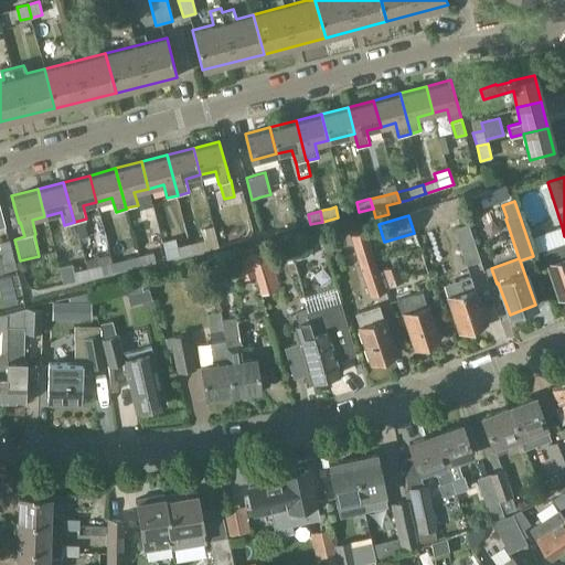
[(365,224),(350,230),(351,235),(370,296),(386,290),(385,288),(379,270),(365,224)]
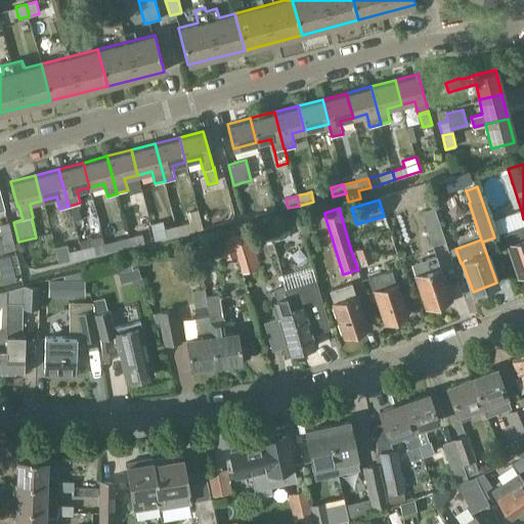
[(434,246),(446,242),(435,208),(422,212),(432,245),(434,246)]
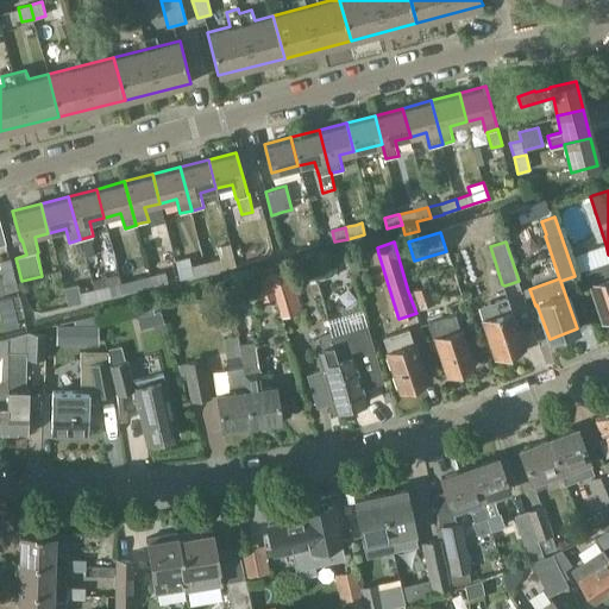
[(220,258),(205,262),(208,274),(237,267),(233,255),(231,243),(217,246),(217,248),(220,258)]
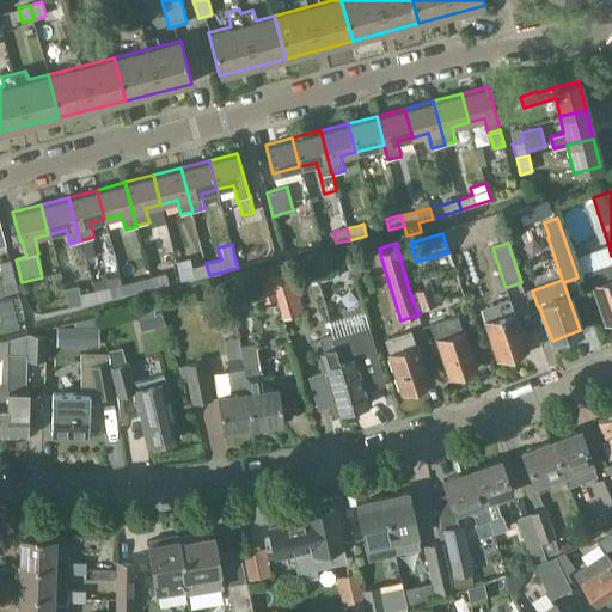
[(177,261),(176,262),(181,282),(182,282),(209,275),(206,263),(194,267),(193,267),(193,265),(190,258),(189,258),(177,261)]
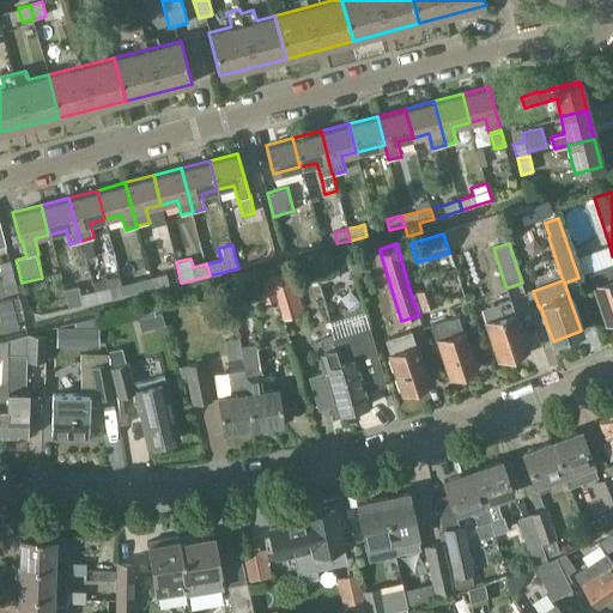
[(10,260),(0,262),(0,266),(4,278),(14,275),(11,260),(10,260)]
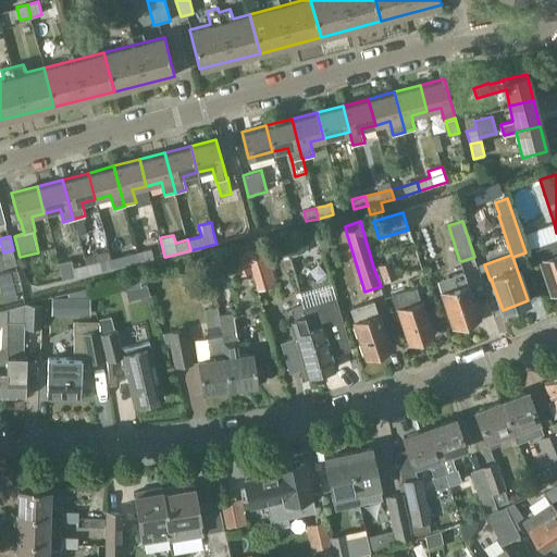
[(556,238),(548,242),(535,246),(540,260),(551,294),(556,292),(556,238)]
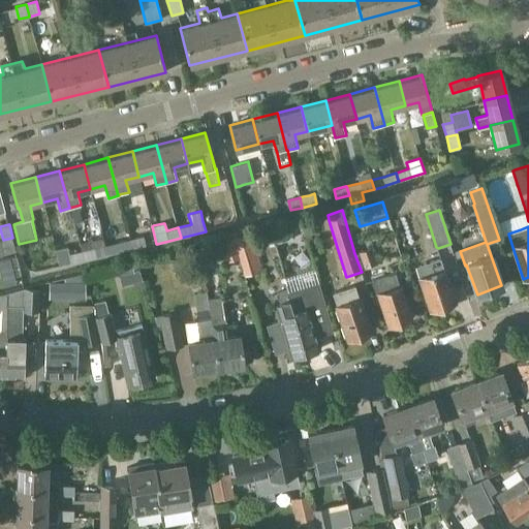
[(289,228),(274,234),(277,243),(292,239),(289,228)]
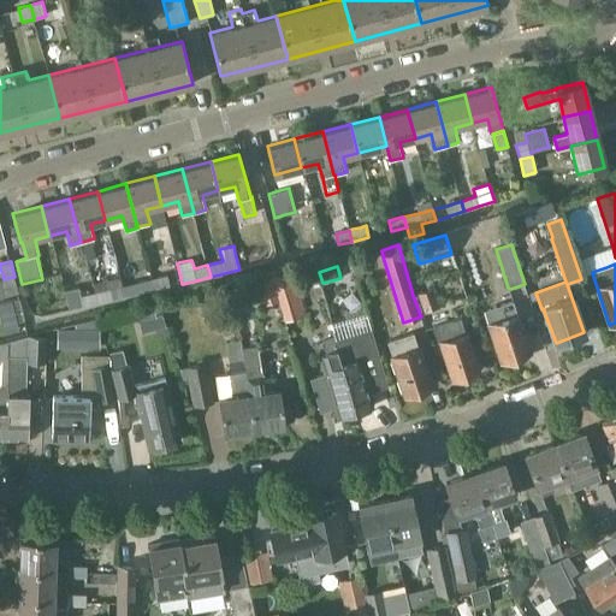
[(273,277),(279,301),(283,314),(304,308),(294,271),(273,277)]
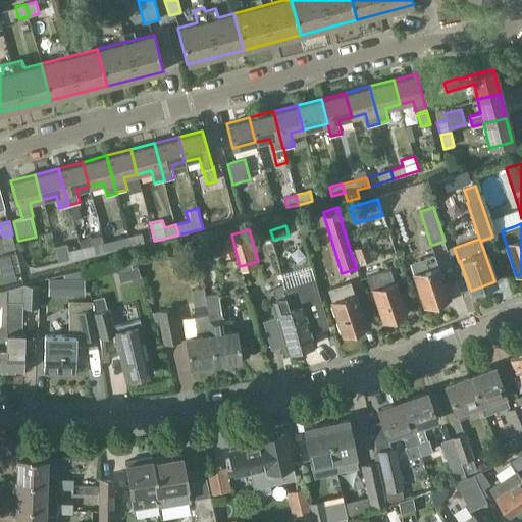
[(129,236),(132,246),(145,243),(143,232),(129,236)]
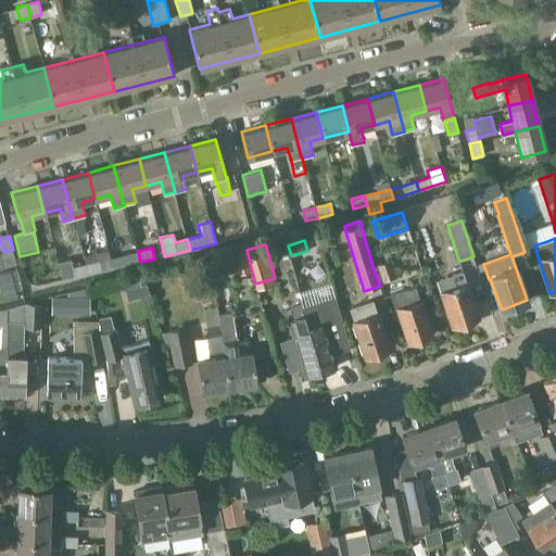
[(252,272),(247,250),(245,249),(234,252),(240,275),(252,272)]
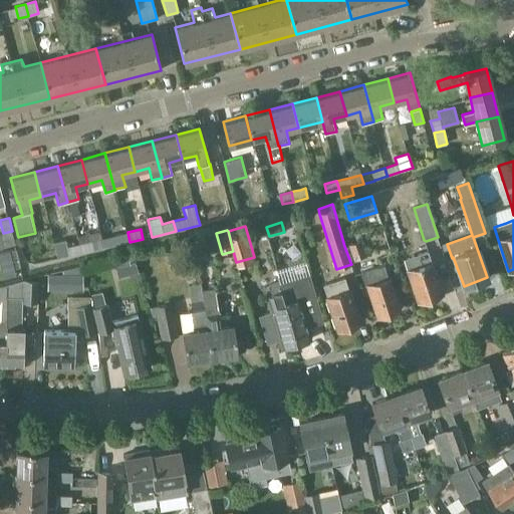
[(16,246),(12,231),(3,233),(6,248),(16,246)]
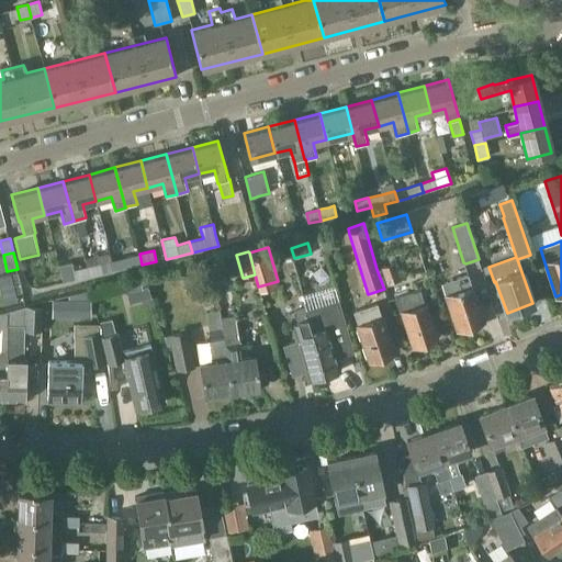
[(139,254),(125,257),(128,268),(142,265),(139,254)]
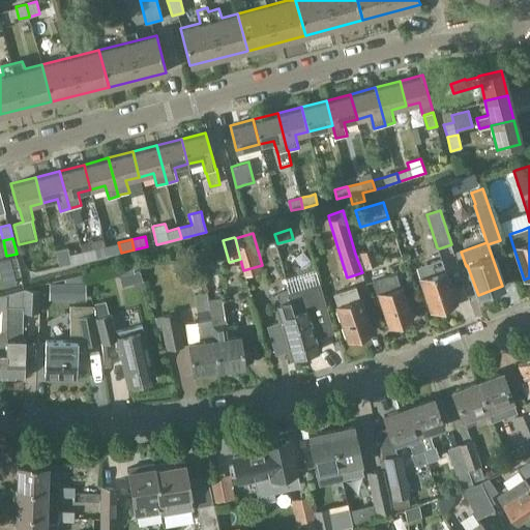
[(212,242),(198,245),(201,260),(215,257),(212,242)]
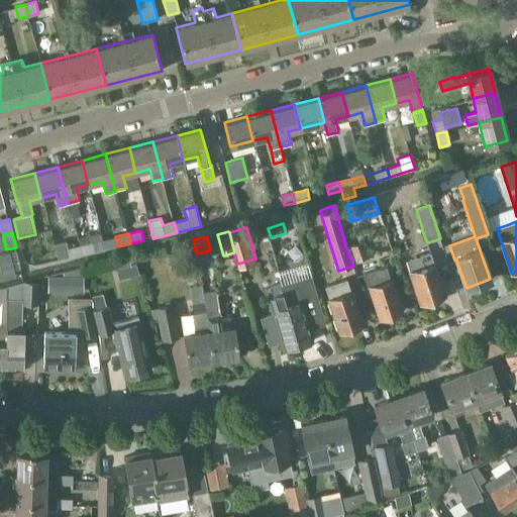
[(92,242),(81,244),(83,254),(105,249),(102,239),(92,242)]
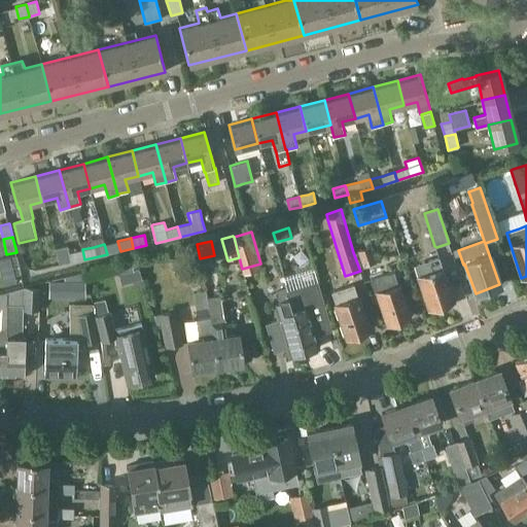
[(67,246),(56,249),(57,255),(59,265),(60,266),(70,262),(72,262),(69,253),(68,246),(67,246)]
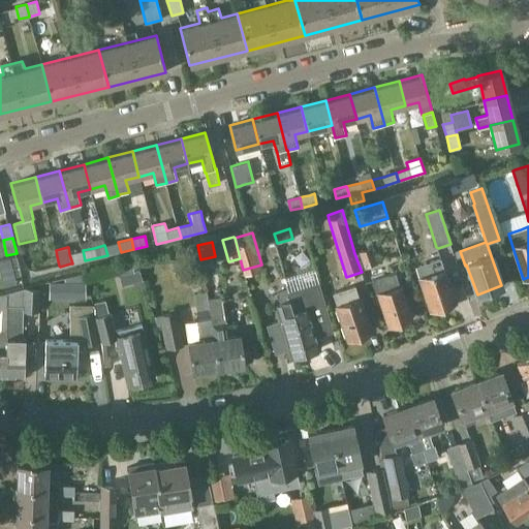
[(354,253),(361,270),(378,263),(373,248),(354,253)]
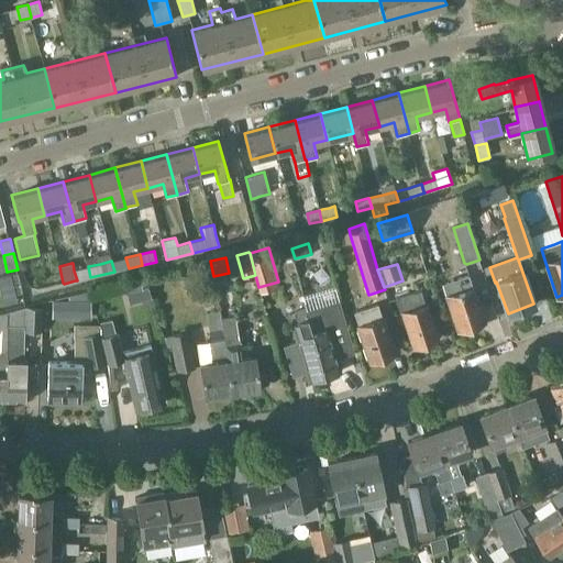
[(87,267),(74,271),(77,280),(90,277),(88,266),(87,267)]
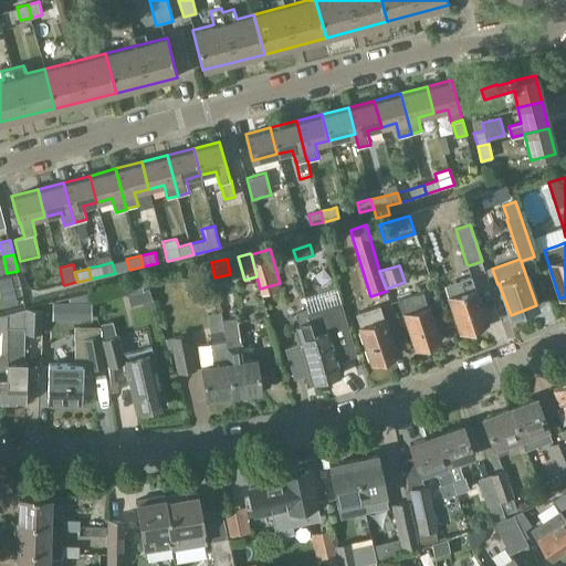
[(475,326),(488,322),(475,287),(473,289),(470,278),(456,282),(457,285),(444,290),(460,332),(462,331),(467,332),(473,329),(475,326)]
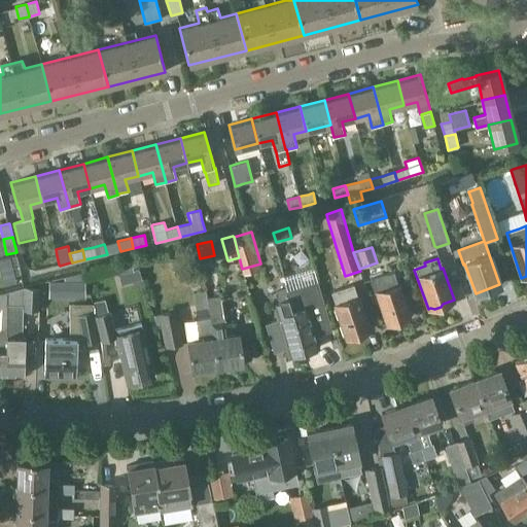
[(396,285),(392,272),(370,280),(374,294),(378,292),(387,324),(394,322),(395,324),(405,321),(403,318),(409,316),(398,285),(396,285)]
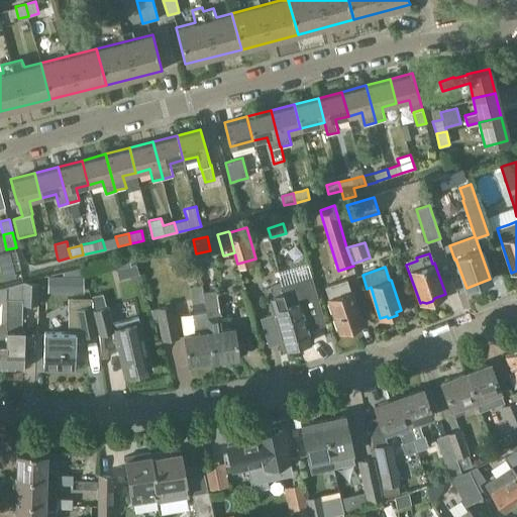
[(84,292),(84,276),(64,276),(63,276),(53,276),(53,292),(84,292)]
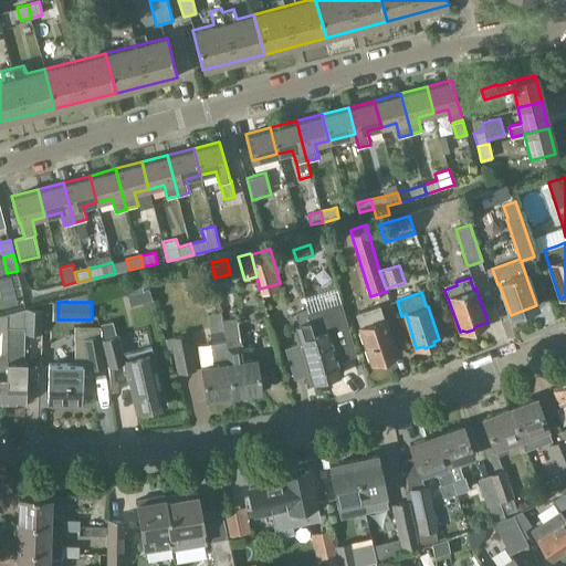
[(308,310),(306,310),(325,378),(343,373),(339,359),(356,354),(342,303),(308,312),(308,310)]
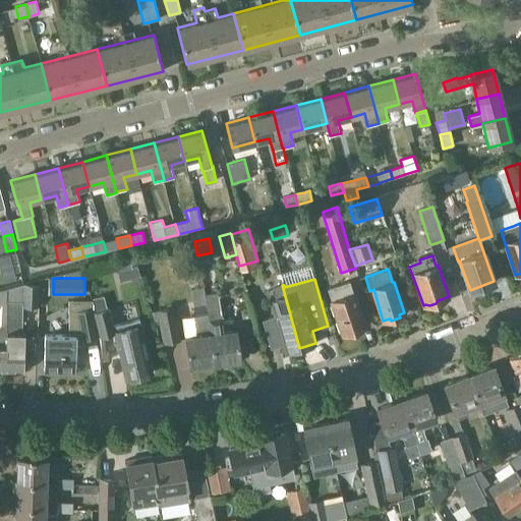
[(327,289),(343,334),(348,332),(351,333),(357,331),(358,328),(364,326),(349,281),(346,282),(327,289)]
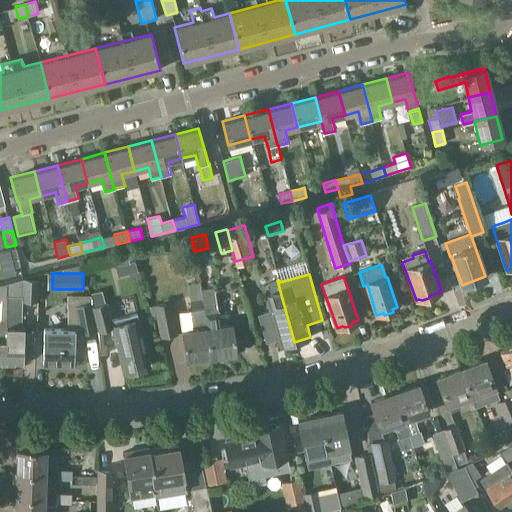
[(8,282),(7,282),(5,363),(21,363),(22,301),(38,301),(38,279),(25,279),(25,278),(8,282)]
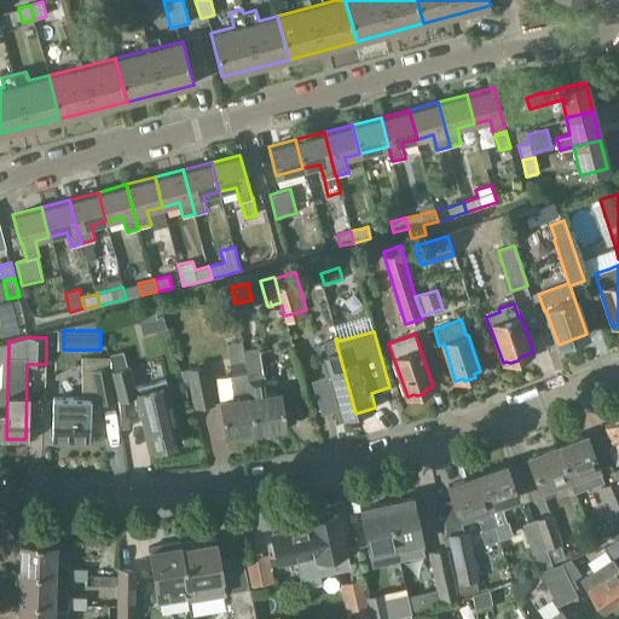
[(356,414),(335,339),(325,341),(329,353),(320,356),(339,418),(356,414)]
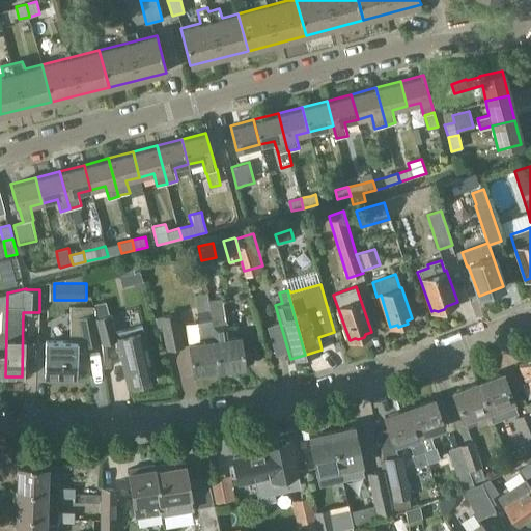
[(194,372),(196,372),(198,375),(208,374),(208,370),(220,369),(211,307),(208,300),(207,292),(195,295),(197,309),(198,322),(197,322),(200,342),(190,343),(194,372)]
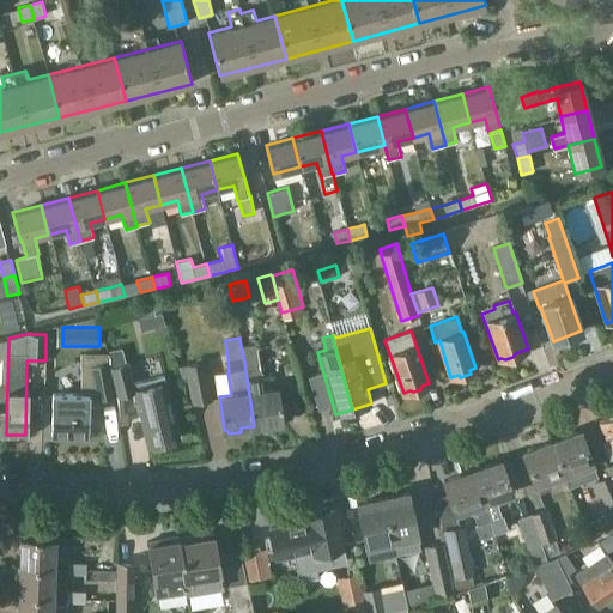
[(241,346),(243,354),(254,426),(266,424),(267,429),(279,428),(279,423),(281,423),(278,390),(265,393),(259,352),(256,344),(241,346)]
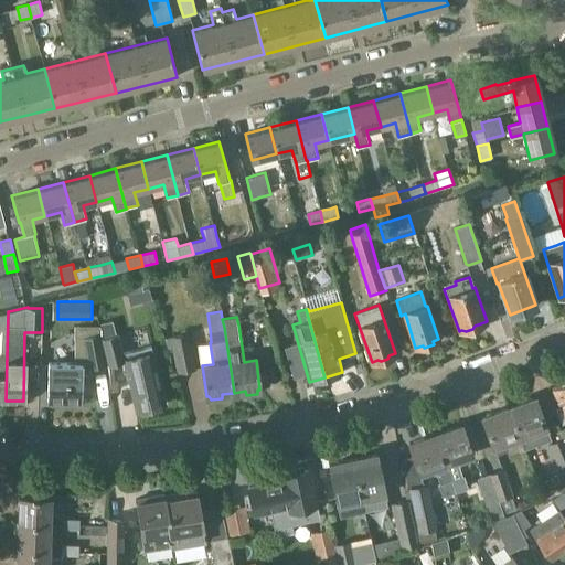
[(104,337),(116,333),(113,320),(100,323),(104,337)]
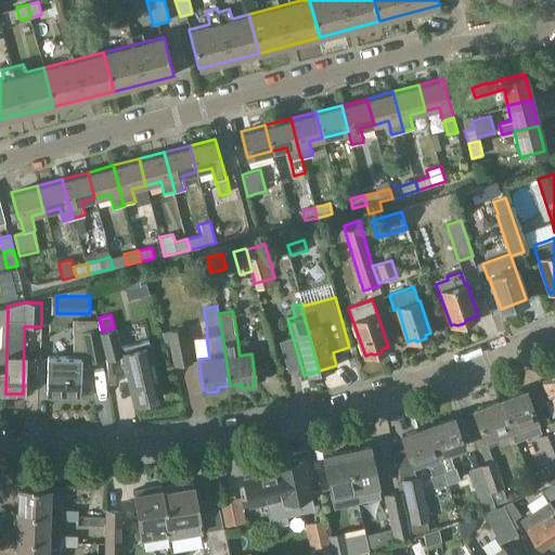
[(81,321),(80,330),(76,330),(75,345),(75,356),(48,356),(46,395),(78,396),(79,369),(79,363),(105,358),(106,358),(102,334),(101,334),(100,334),(98,328),(95,328),(97,322),(81,321)]
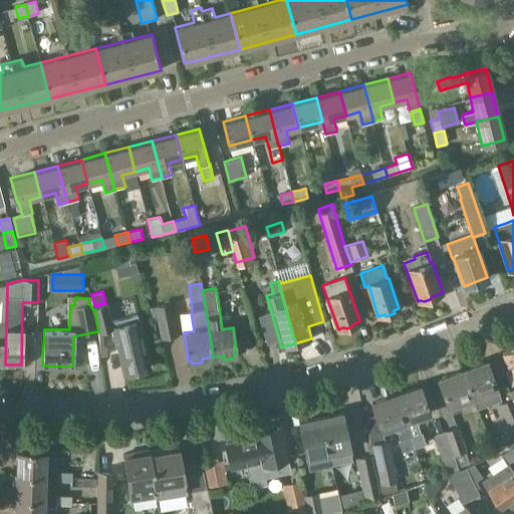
[(171,302),(155,305),(162,336),(177,333),(171,302)]
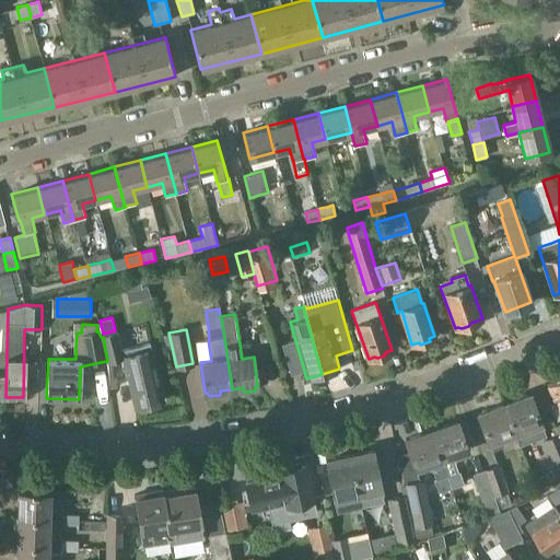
[(117,334),(103,337),(107,361),(123,357),(135,406),(163,399),(149,343),(121,350),(117,334)]
